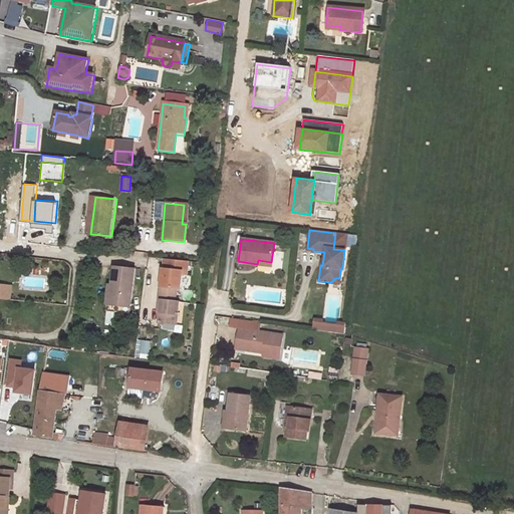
[(189,261),(164,259),(161,286),(181,288),(183,273),(188,274),(189,261)]
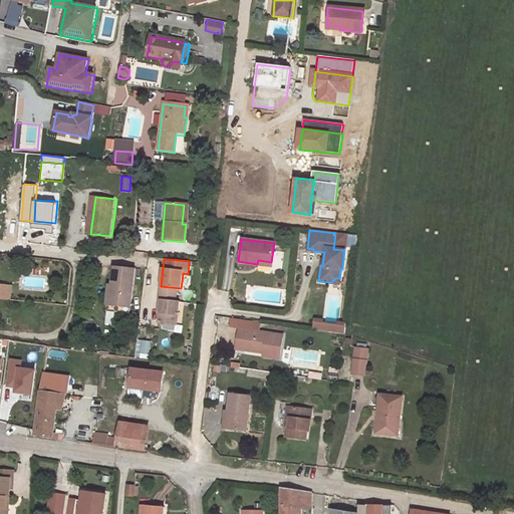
[(136,270),(114,267),(113,275),(111,289),(114,289),(112,305),(131,307),(136,270)]
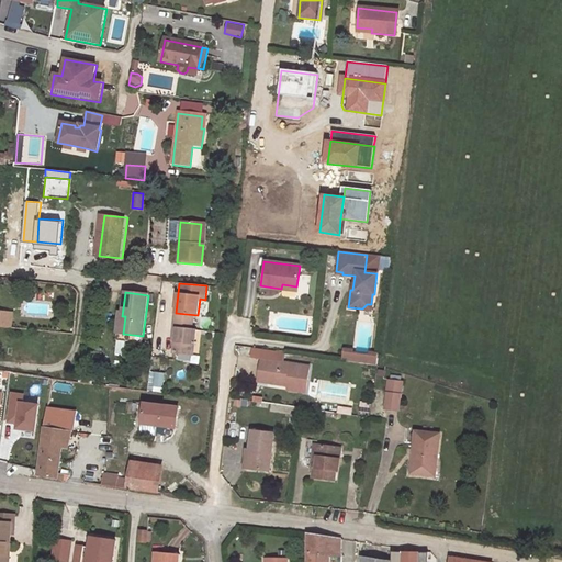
[(116,340),(142,344),(143,336),(123,334),(125,316),(122,316),(124,301),(122,301),(116,340)]
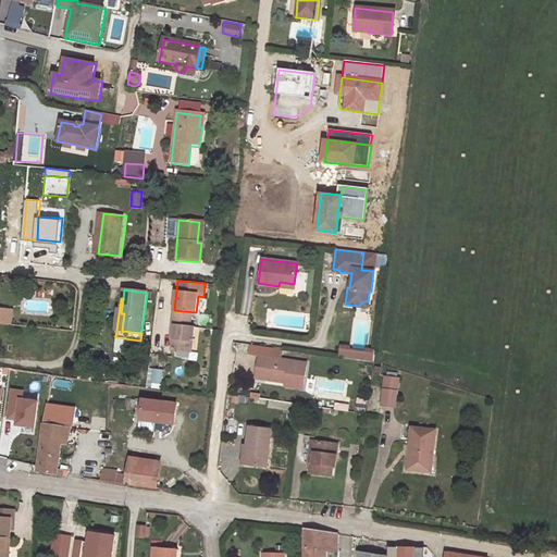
[(13,310),(0,308),(0,322),(11,324),(13,310)]
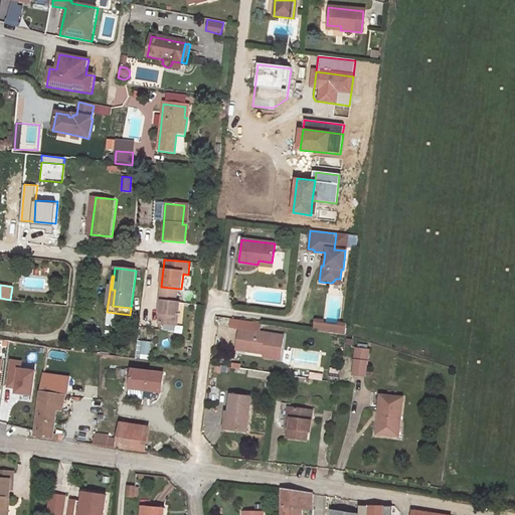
[(176,290),(160,288),(159,300),(161,301),(158,323),(176,325),(179,303),(175,302),(176,290)]
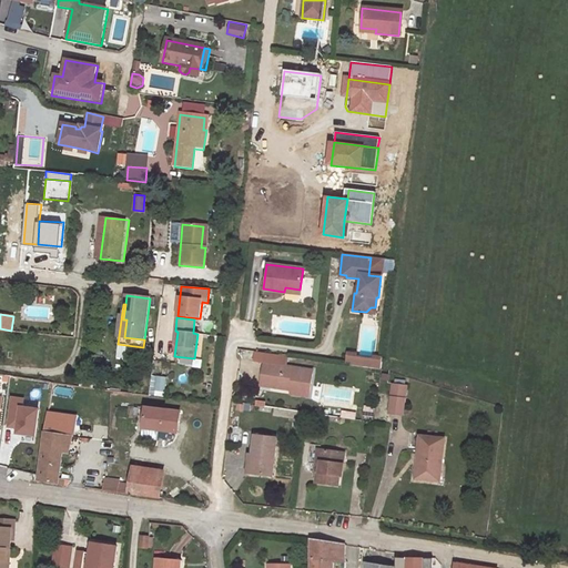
[(269,387),(288,389),(288,394),(307,396),(311,369),(262,363),(260,377),(270,379),(269,387)]
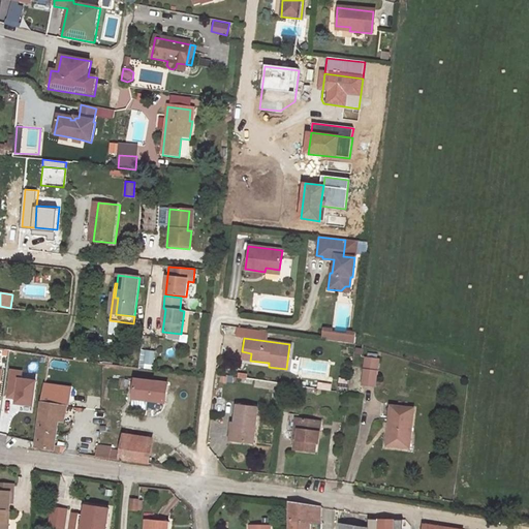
[(152,370),(155,351),(141,349),(138,368),(152,370)]
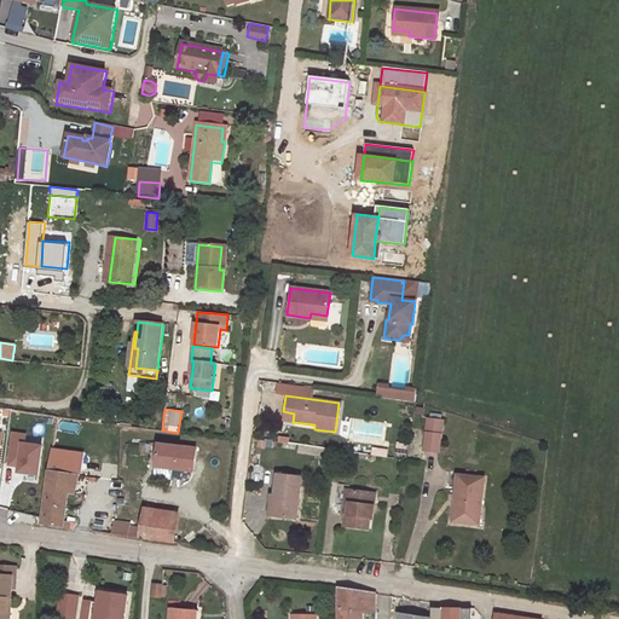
[(282,420),(293,422),(294,414),(283,411),(282,420)]
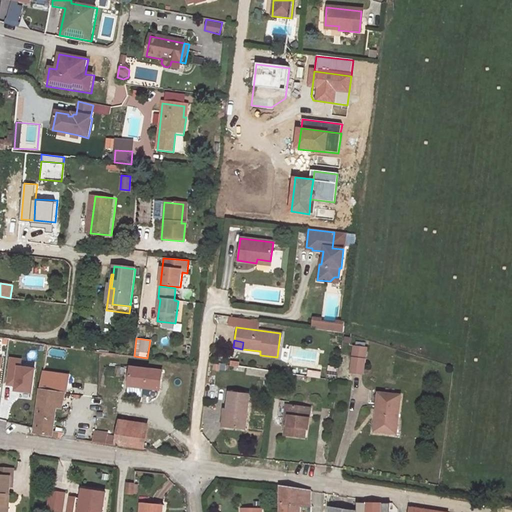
[(355,347),(354,359),(352,374),(363,375),(366,349),(355,347)]
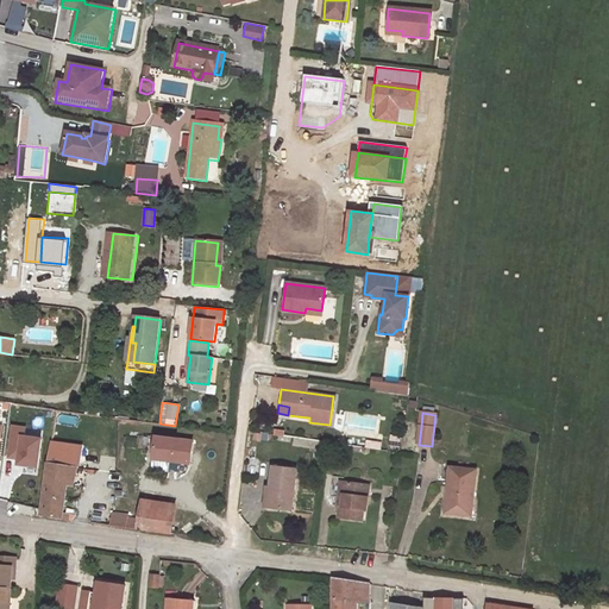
[(7,459),(17,459),(19,438),(24,438),(25,428),(11,426),(7,459)]
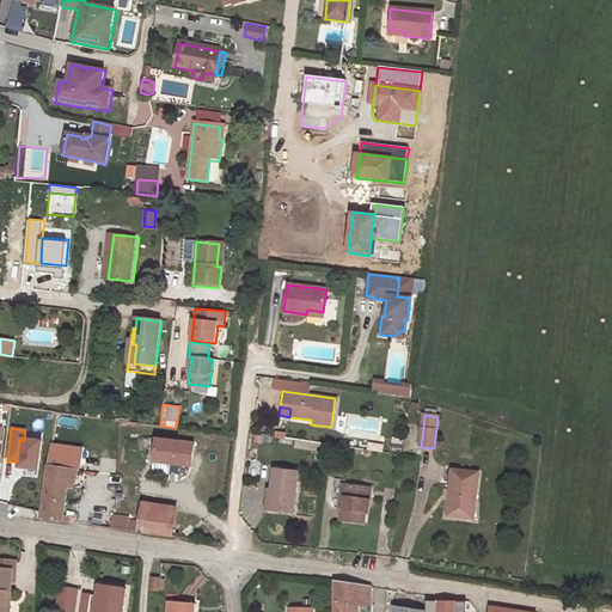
[(37,471),(41,441),(24,440),(19,440),(17,461),(16,469),(37,471)]
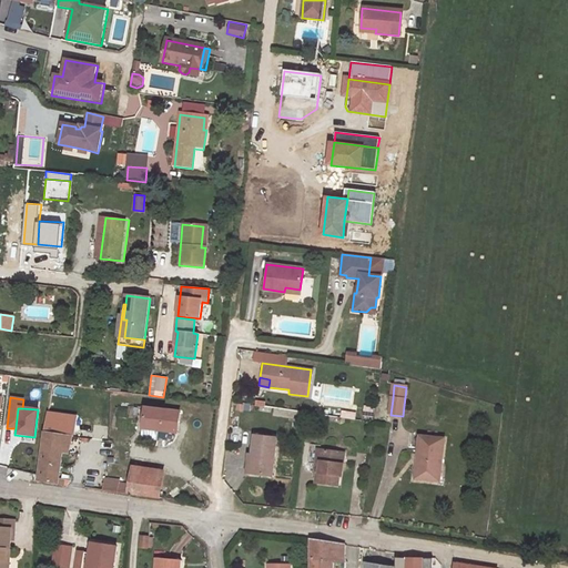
[(142,429),(176,435),(179,415),(145,409),(142,429)]
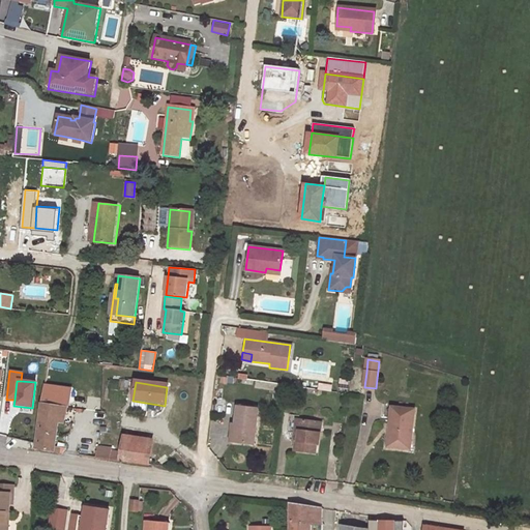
[(67,408),(71,390),(46,385),(43,403),(67,408)]
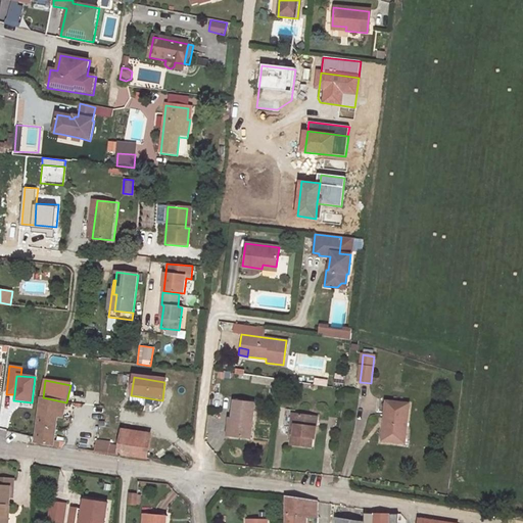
[(58,417),(63,418),(66,402),(43,397),(37,443),(54,445),(55,439),(58,417)]
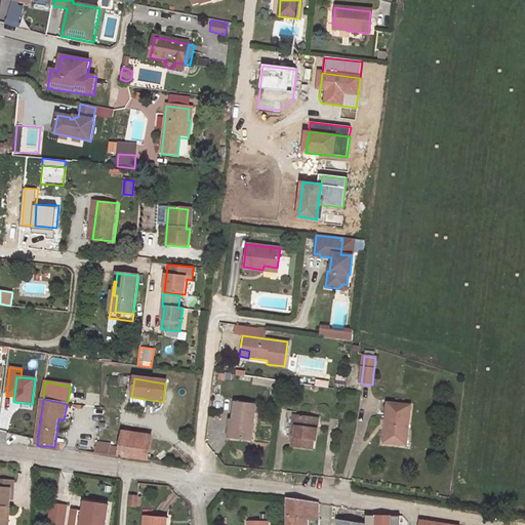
[(234,403),(232,421),(234,421),(232,439),(249,441),(254,405),(234,403)]
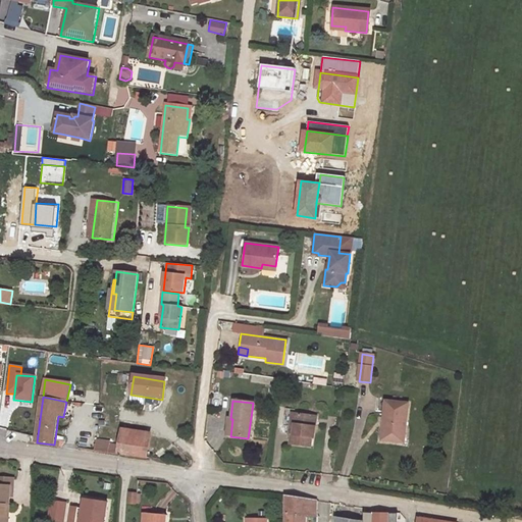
[(387,402),(382,440),(398,444),(399,435),(405,436),(409,405),(387,402)]
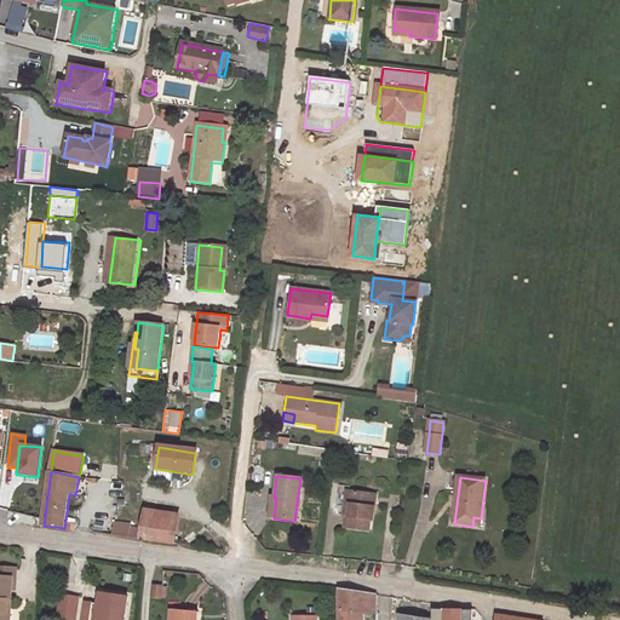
[(349,504),(346,516),(344,516),(343,527),(367,529),(369,506),(366,505),(368,494),(348,491),(346,504),(349,504)]
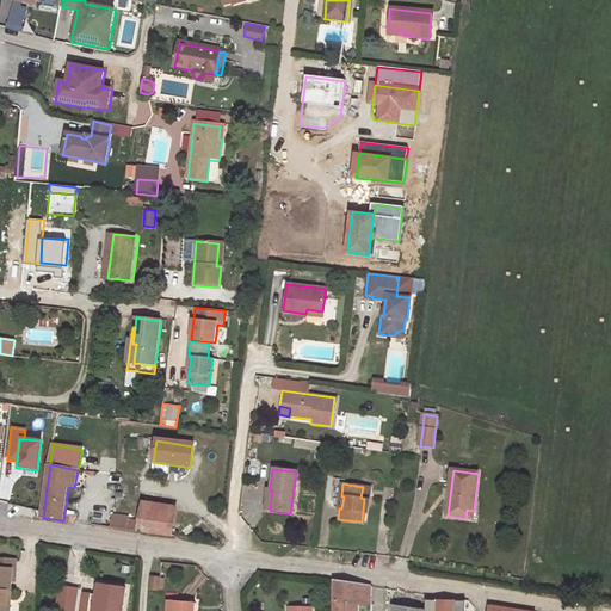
[(176,513),(143,508),(141,523),(140,532),(172,537),(176,513)]
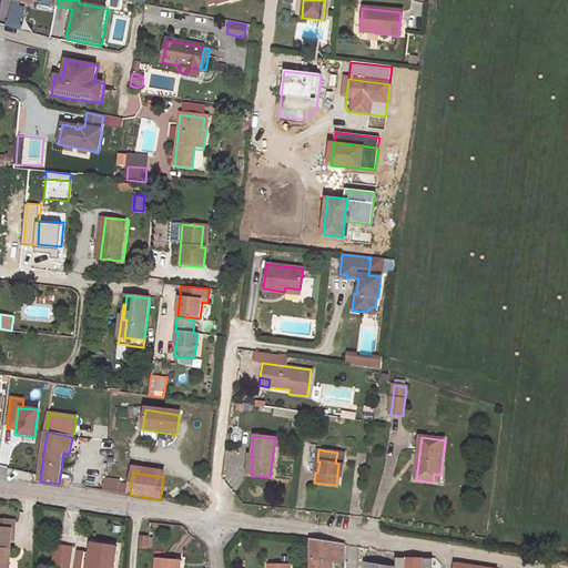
[(119,482),(104,479),(103,492),(130,495),(131,486),(118,485),(119,482)]
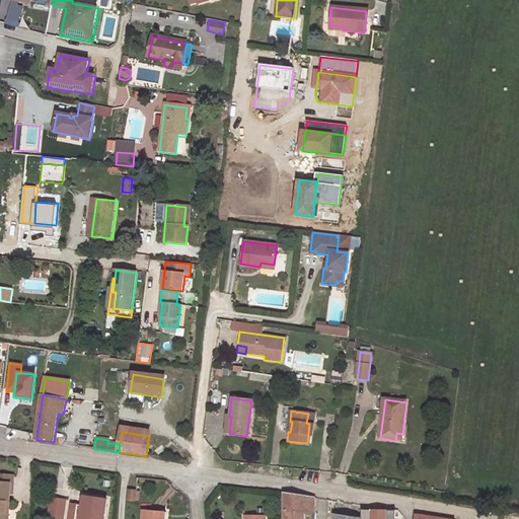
[(13,476),(0,474),(0,483),(10,484),(9,494),(12,495),(13,476)]
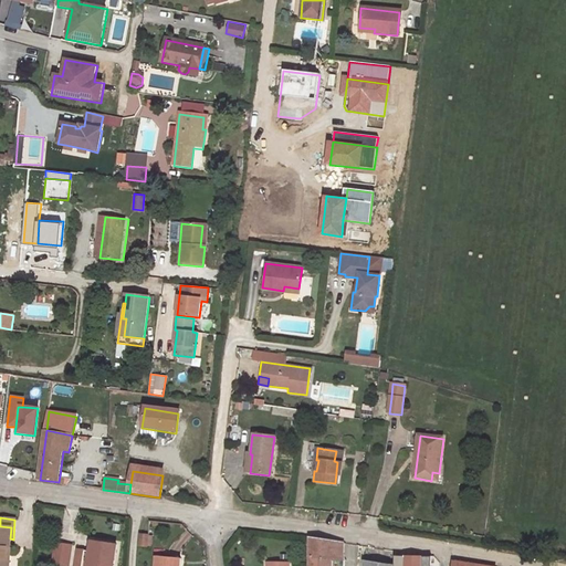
[(6,563),(6,557),(9,557),(10,538),(11,527),(0,526),(0,565),(8,565),(9,563),(6,563)]
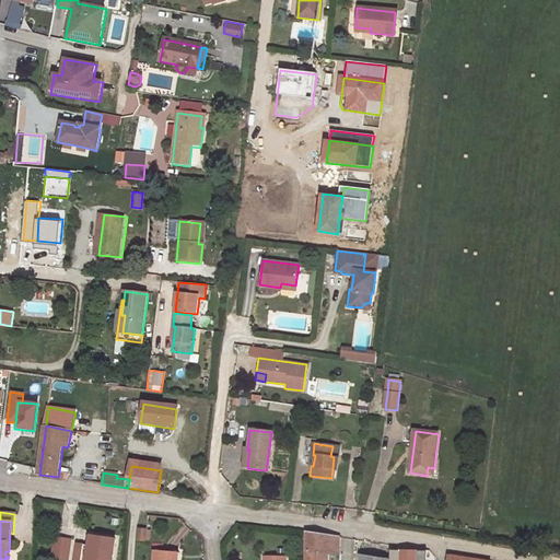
[(147,531),(137,529),(137,541),(146,541),(147,531)]
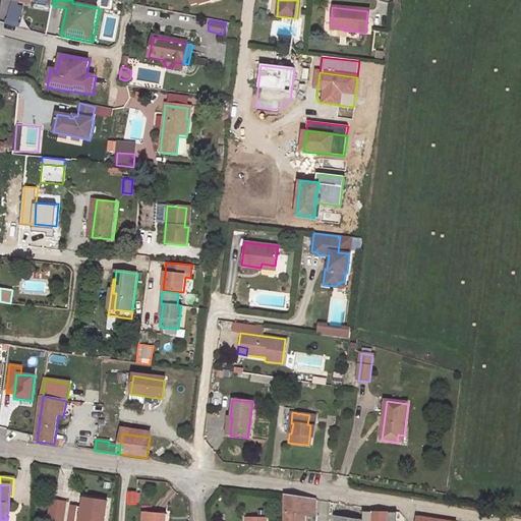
[(305,520),(306,516),(307,500),(286,497),(285,520),(305,520)]
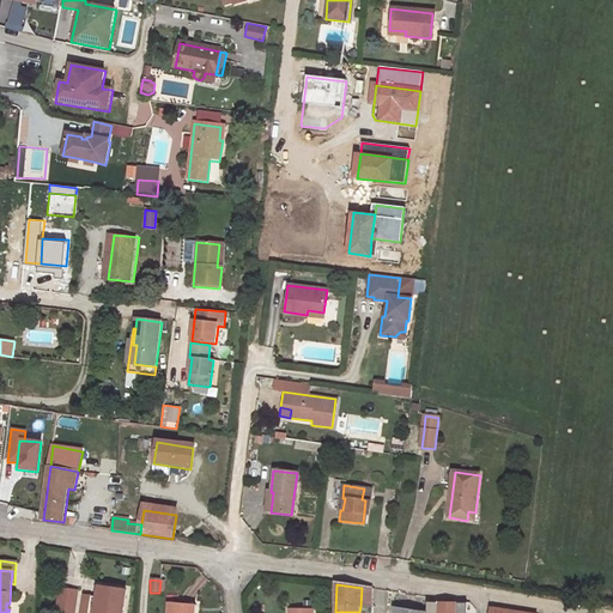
[(122,612),(126,590),(99,587),(97,598),(97,605),(84,602),(82,612),(122,612)]
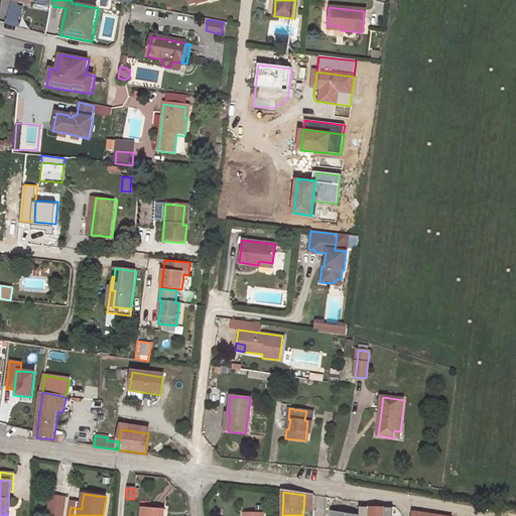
[(303,511),(313,511),(314,496),(304,495),(303,511)]
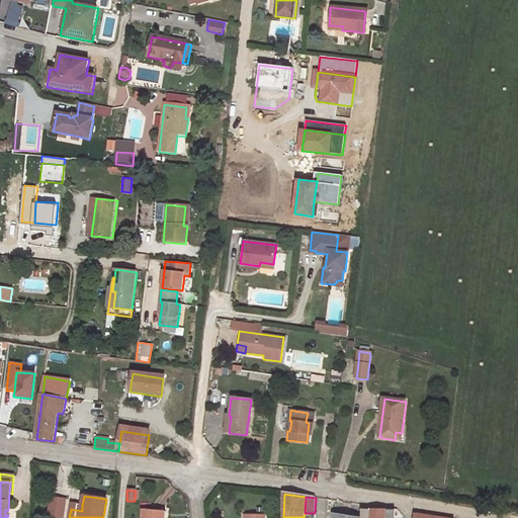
[(52,498),(49,514),(63,516),(65,500),(52,498)]
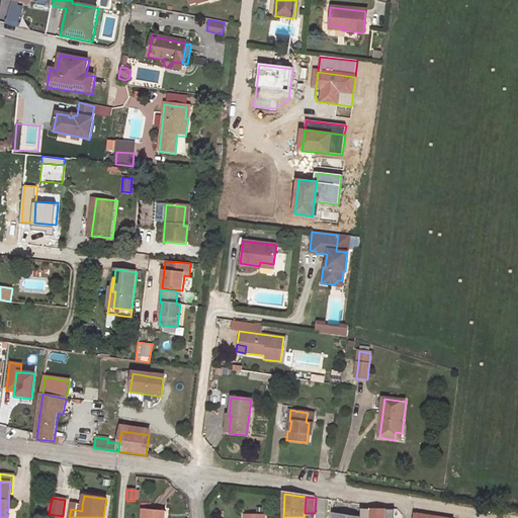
[(394,517),(394,510),(365,509),(365,516),(365,517),(394,517)]
